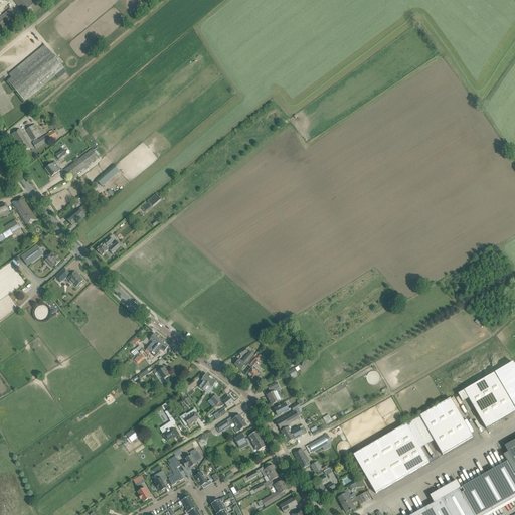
[(12,0),(23,12),(34,4),(30,0),(12,0)]
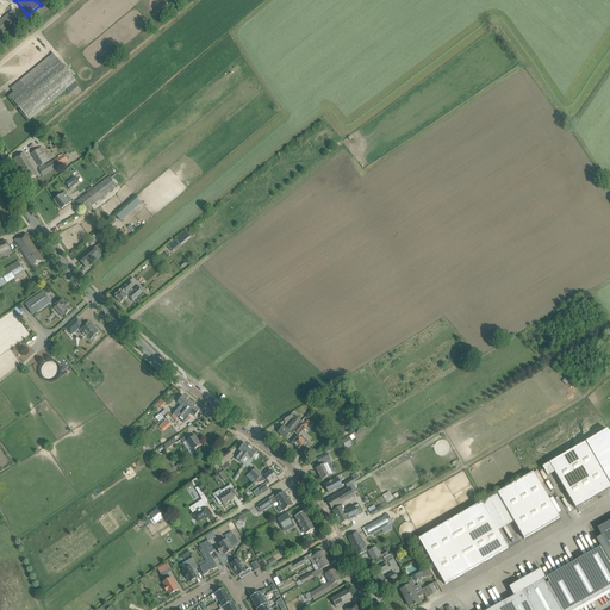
[(0,19),(0,32),(1,35),(20,20),(13,10),(0,19)]
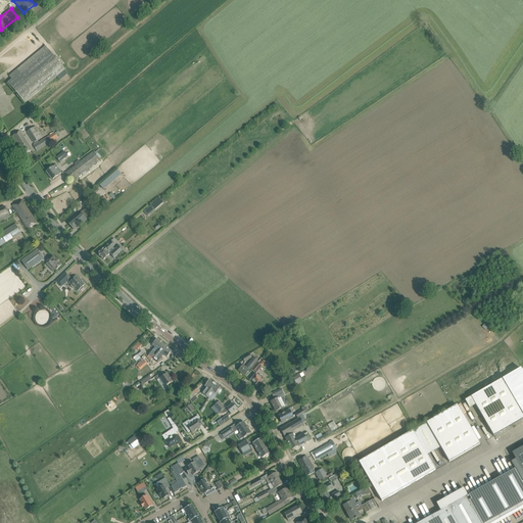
[(9,77),(12,80),(8,83),(25,103),(57,77),(60,81),(68,74),(64,70),(65,69),(57,60),(59,59),(56,56),(54,57),(46,46),(9,77)]
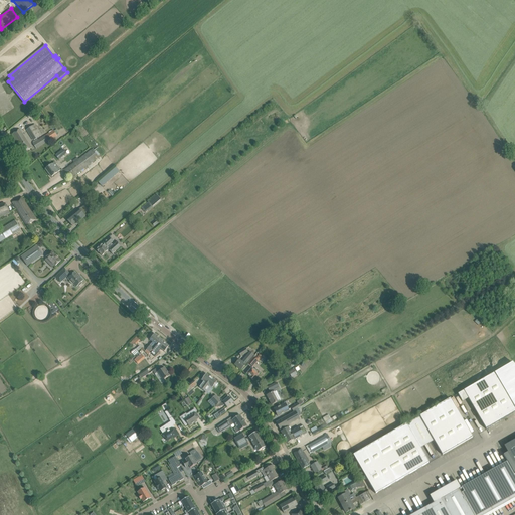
[(26,130),(33,141),(42,136),(35,125),(26,130)]
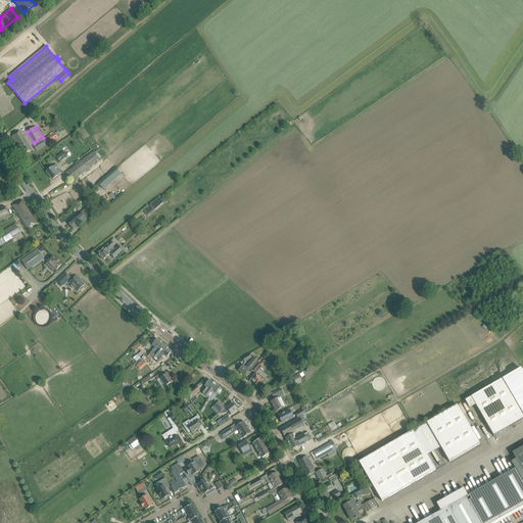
[(13,136),(25,155),(32,150),(19,132),(13,136)]
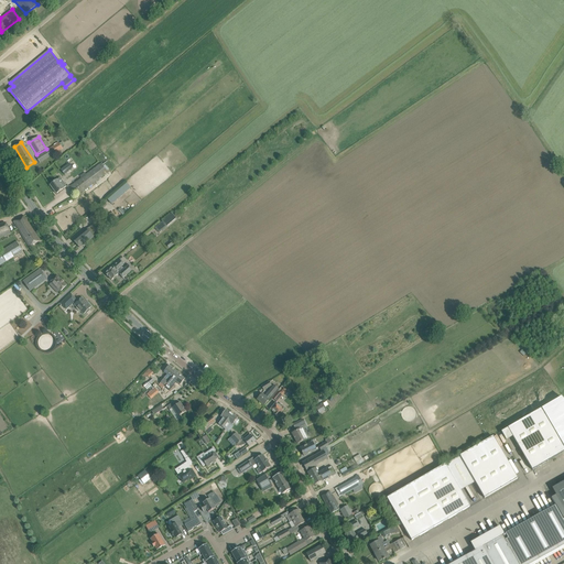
[(58,143),(57,144),(36,158),(40,163),(61,150),(63,149),(58,143)]
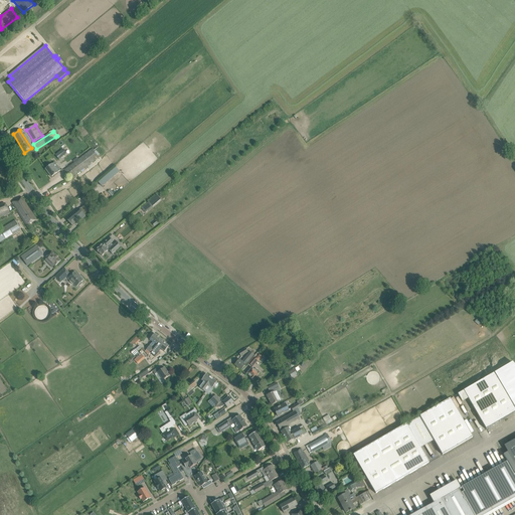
[(55,155),(58,159),(66,153),(63,149),(55,155)]
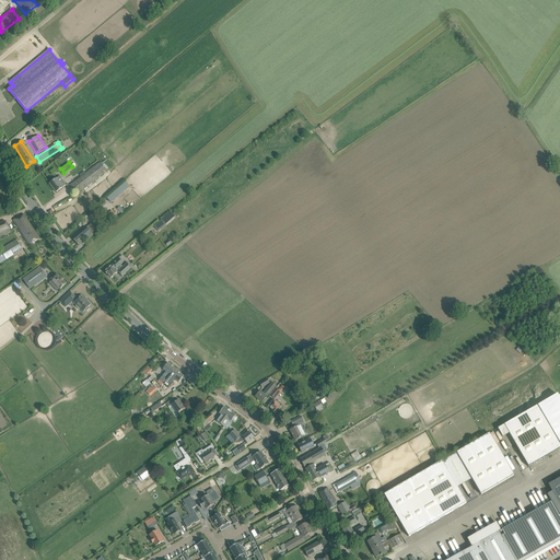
[(70,185),(77,195),(107,171),(100,162),(70,185)]
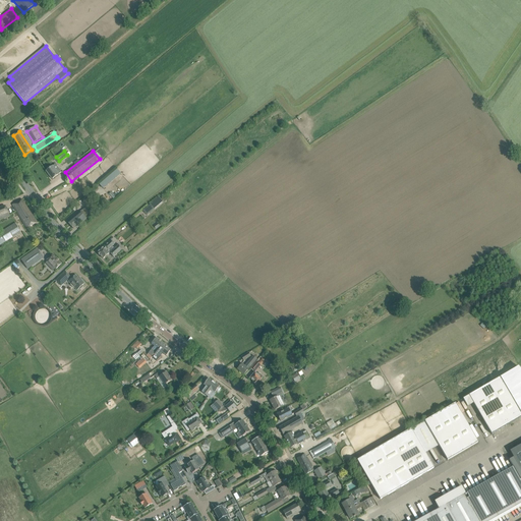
[(55,164),(46,171),(52,179),(61,172),(55,164)]
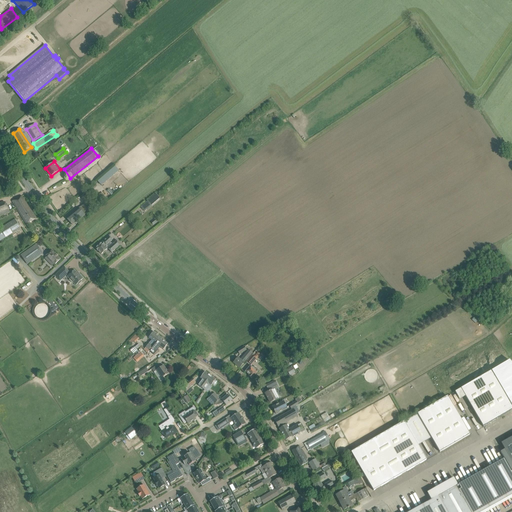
[(111,169),(97,181),(101,185),(115,173),(111,169)]
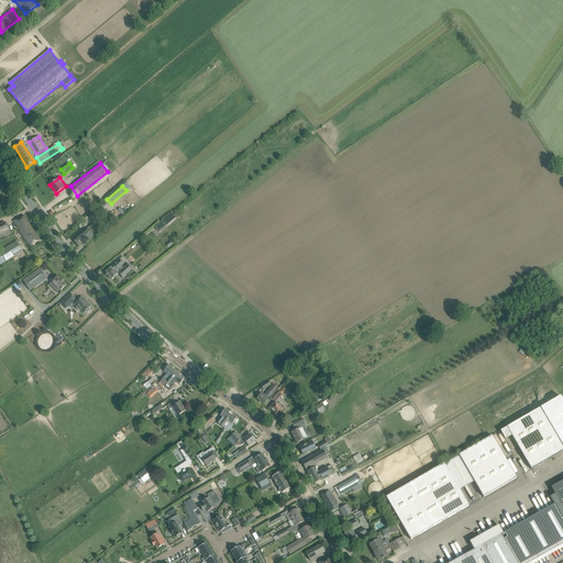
[(96,224),(102,232),(118,219),(112,211),(96,224)]
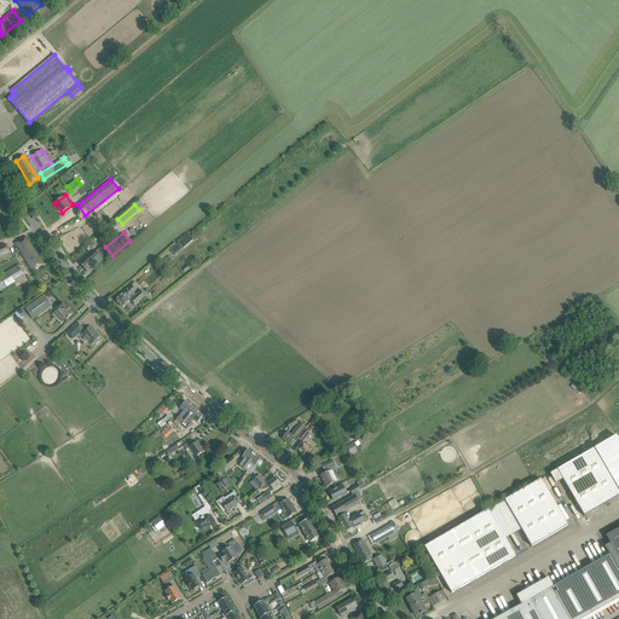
[(25,241),(17,246),(15,243),(32,272),(44,265),(27,237),(24,238),(25,241)]
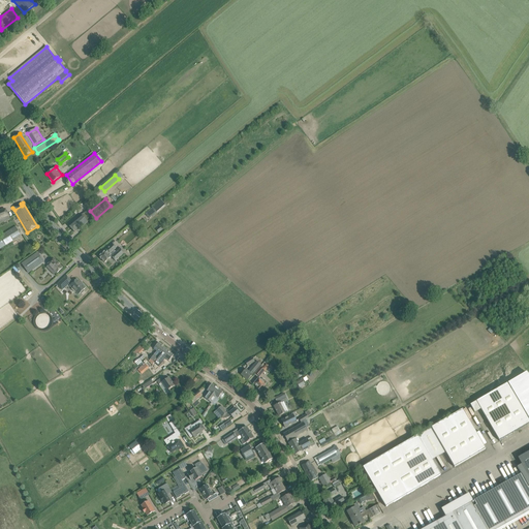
[(157,213),(152,208),(145,214),(150,219),(152,217),(157,213)]
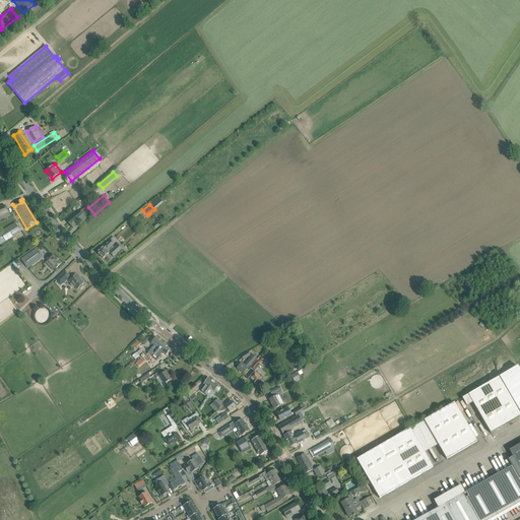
[(3,205),(0,206),(0,219),(10,215),(8,212),(7,207),(5,208),(3,205)]
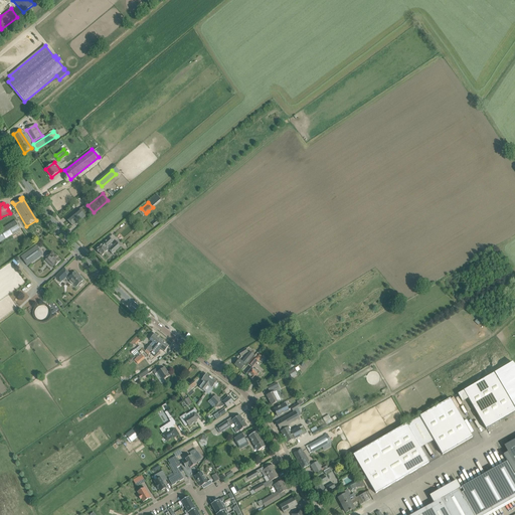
[(67,219),(72,226),(86,216),(79,209),(67,219)]
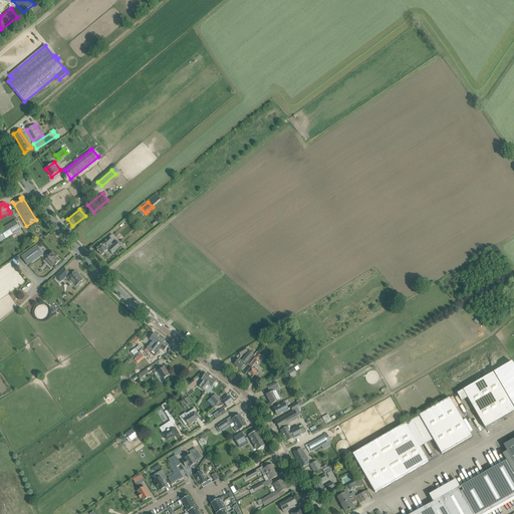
[(0,229),(0,241),(5,238),(5,239),(21,229),(15,220),(0,229)]
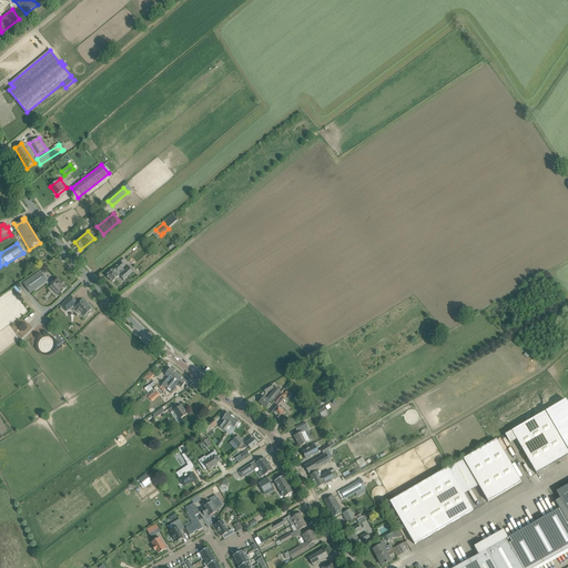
[(109,279),(112,282),(120,275),(124,281),(133,272),(130,266),(124,271),(122,269),(125,266),(122,262),(105,276),(109,279)]
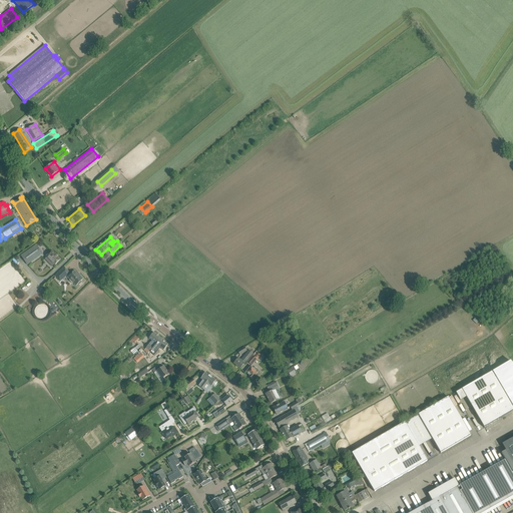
[(42,253),(36,245),(21,255),(27,265),(42,253)]
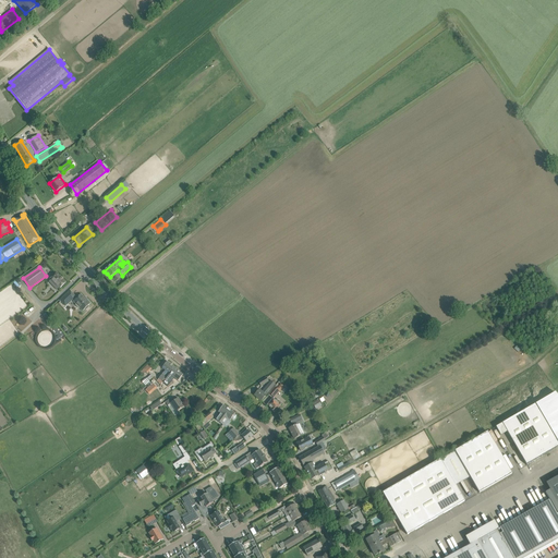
[(67,282),(64,281),(57,273),(50,279),(60,289),(67,282)]
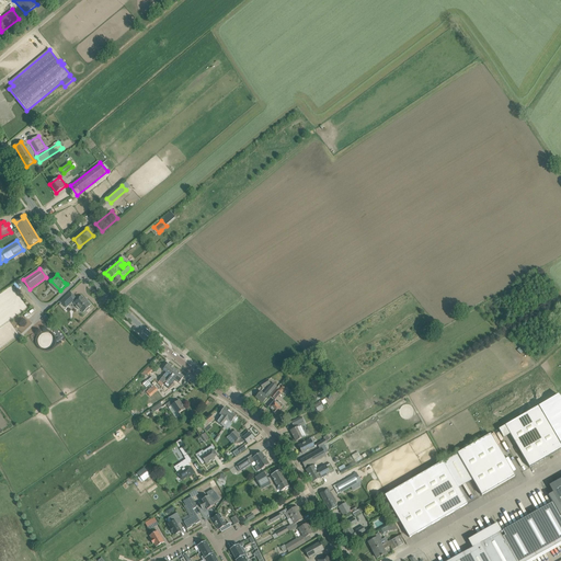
[(60,302),(64,305),(66,308),(69,305),(72,301),(75,302),(75,304),(77,306),(76,307),(79,310),(80,309),(83,312),(86,310),(87,311),(90,308),(89,307),(91,305),(87,300),(86,301),(81,296),(77,300),(76,298),(70,293),(60,302)]
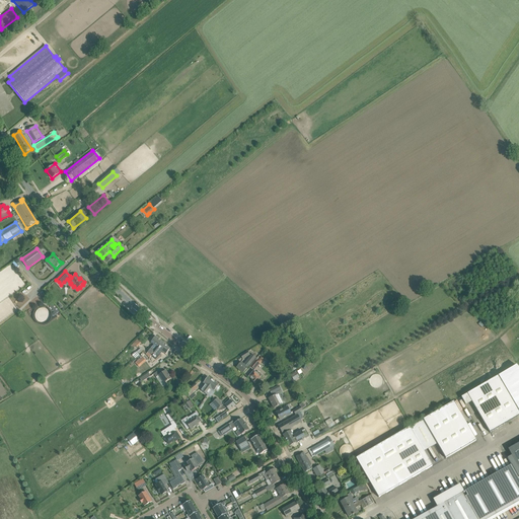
[(60,313),(53,304),(49,306),(55,314),(54,315),(55,317),(60,313)]
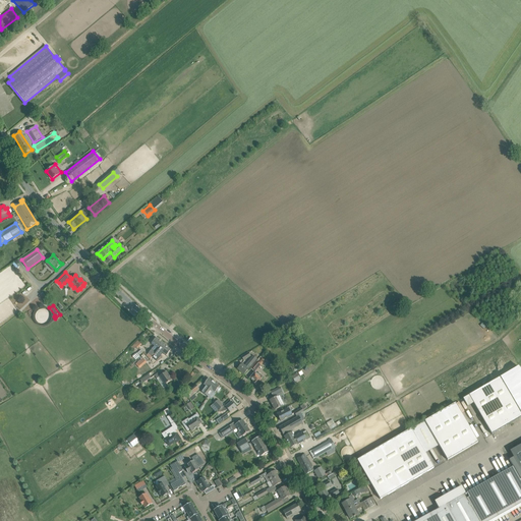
[(149,353),(147,356),(150,359),(153,357),(156,353),(159,350),(164,344),(157,338),(152,344),(155,346),(152,350),(149,353)]
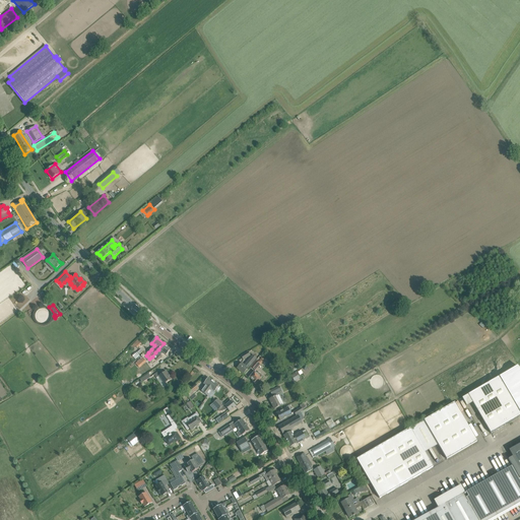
[(137,340),(130,347),(133,349),(135,346),(137,348),(141,343),(137,340)]
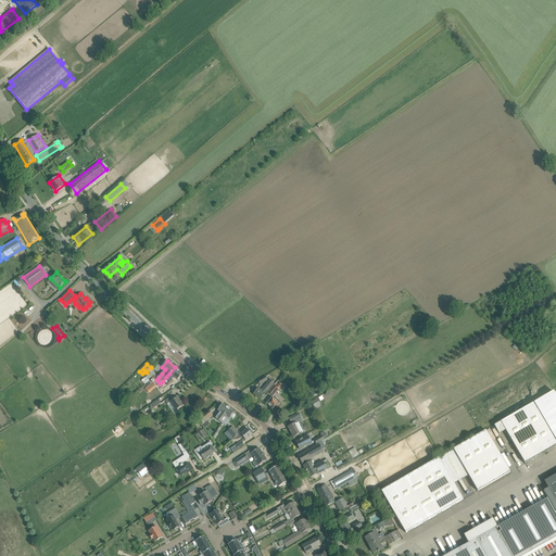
[(166,377),(163,381),(166,384),(167,384),(171,380),(171,381),(174,377),(177,379),(182,374),(175,367),(169,374),(166,377)]
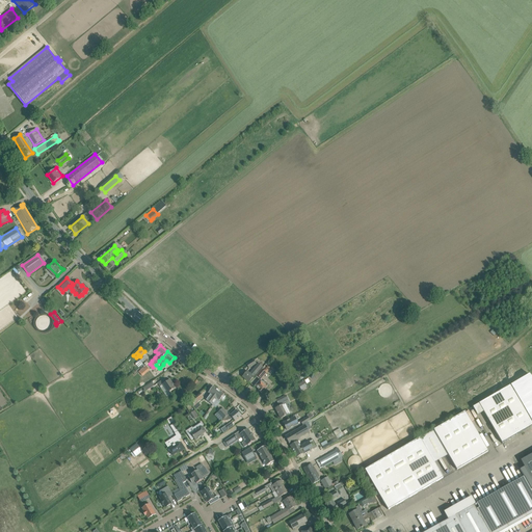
[(254,377),(262,366),(259,363),(249,374),(247,372),(243,377),(249,382),(254,377)]
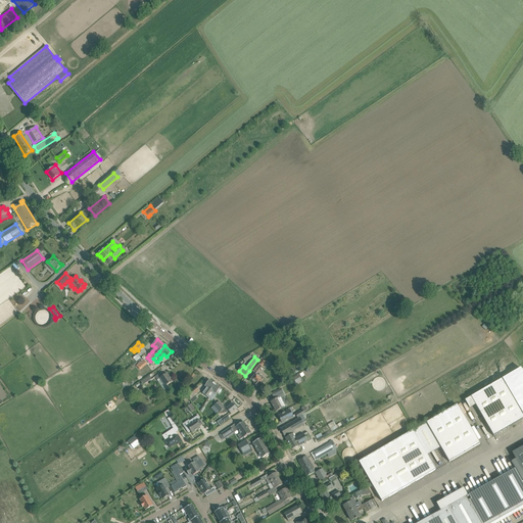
[(144,360),(137,366),(140,370),(147,365),(147,364),(144,360)]
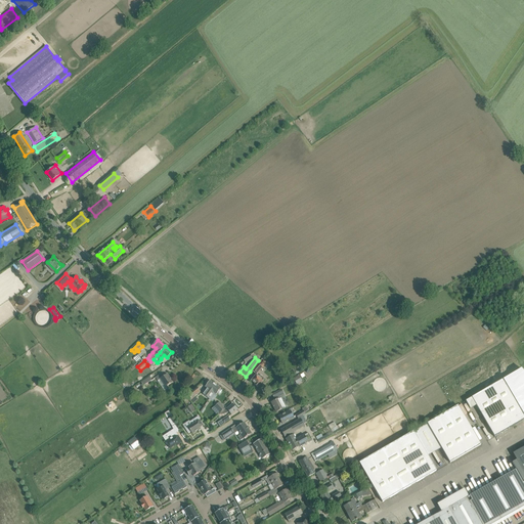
[(253,369),(257,374),(262,367),(258,363),(253,369)]
